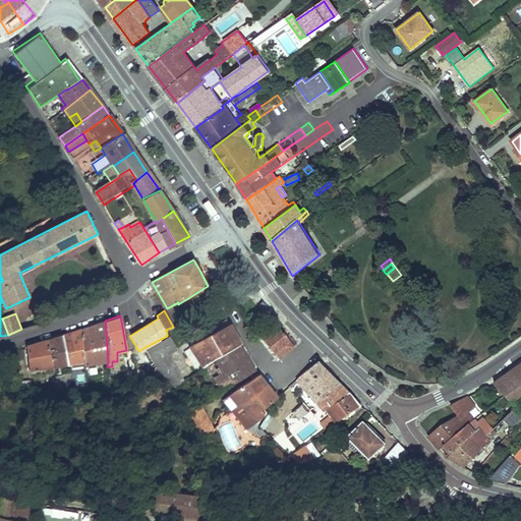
[(108,361),(105,321),(79,330),(85,369),(87,377),(91,377),(90,364),(108,361)]
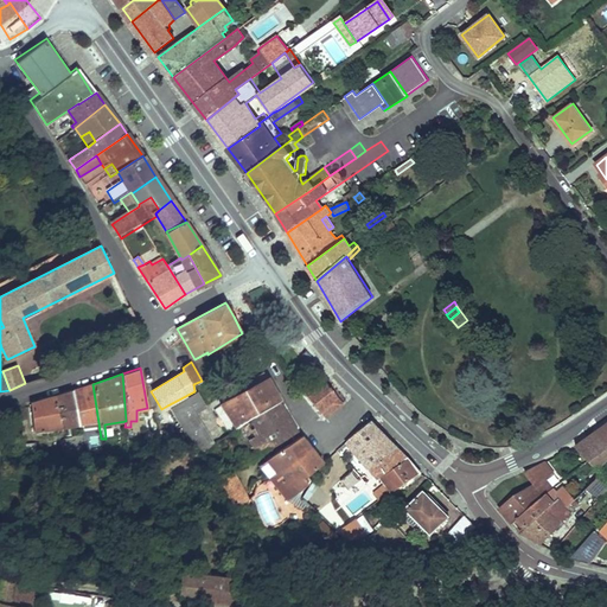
[(221,403),(235,429),(241,425),(278,400),(275,395),(276,394),(267,377),(221,403)]
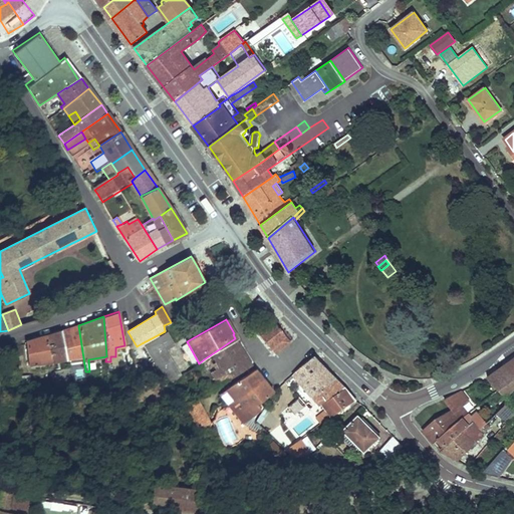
[(274,324),(270,319),(255,329),(259,335),(258,336),(269,349),(270,348),(274,353),(289,341),(285,337),(286,336),(276,323),(274,324)]
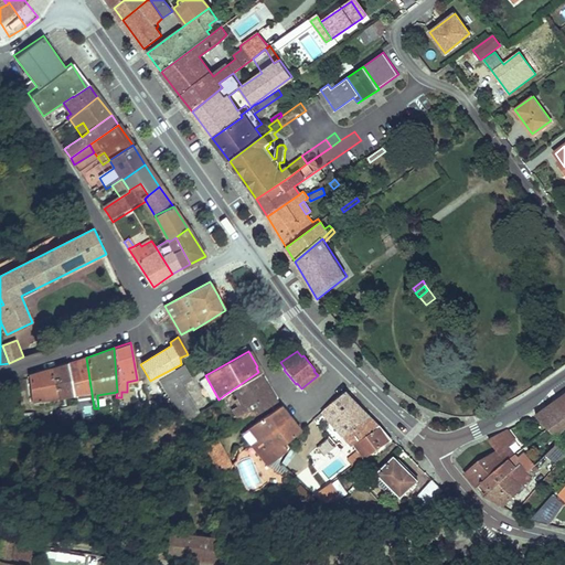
[(93,401),(86,358),(67,364),(74,394),(84,394),(85,401),(93,401)]
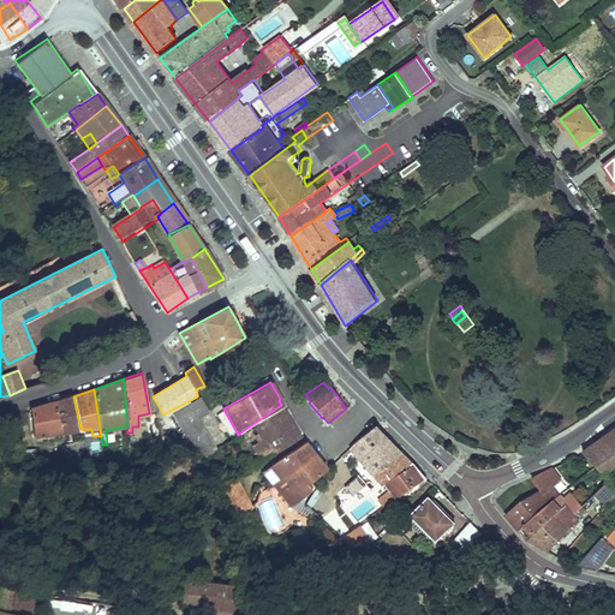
[(81,429),(73,396),(55,402),(61,435),(81,435),(81,429)]
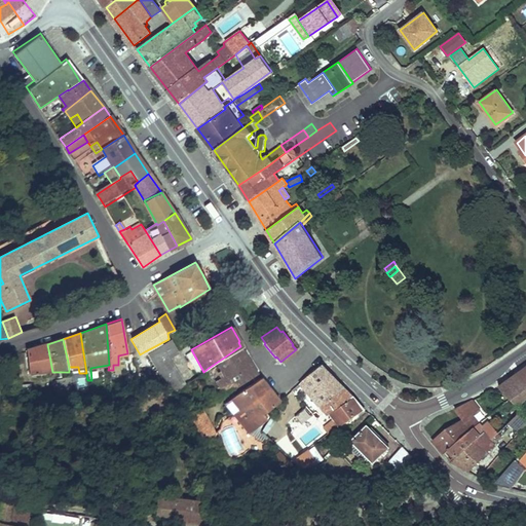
[(172,391),(187,382),(172,359),(179,353),(171,341),(149,354),(172,391)]
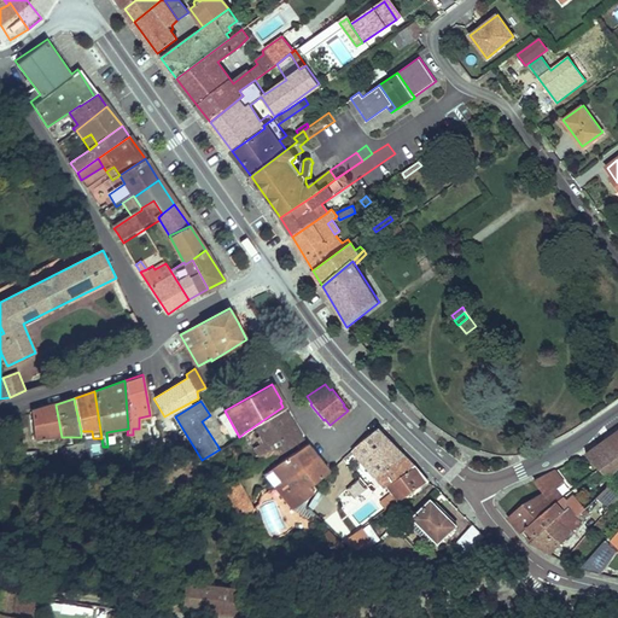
[(62,437),(56,404),(29,412),(35,439),(62,437)]
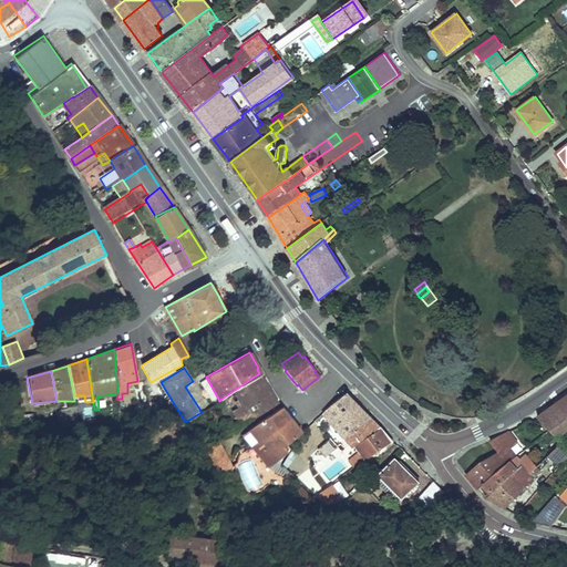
[(225,397),(241,425),(278,401),(259,373),(225,397)]
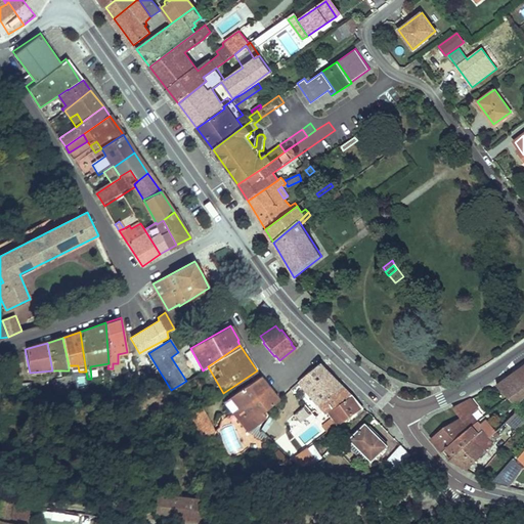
[(321,362),(298,380),(316,404),(318,403),(344,387),(321,362)]
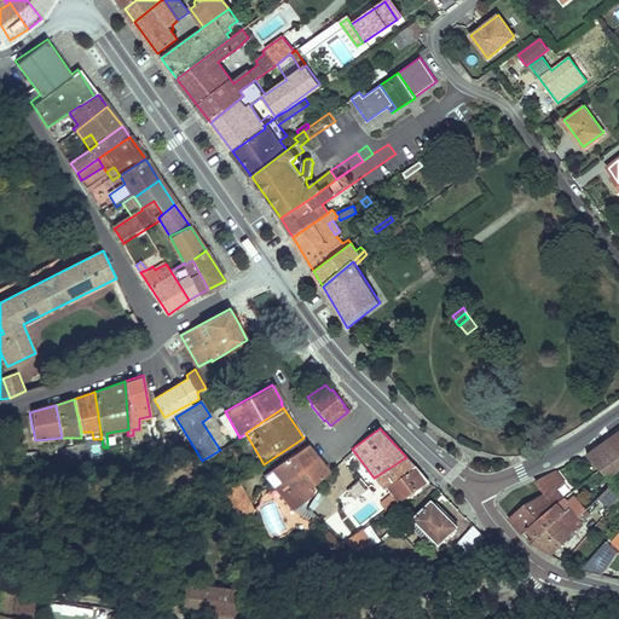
[(618,429),(588,451),(615,479),(618,481),(618,429)]
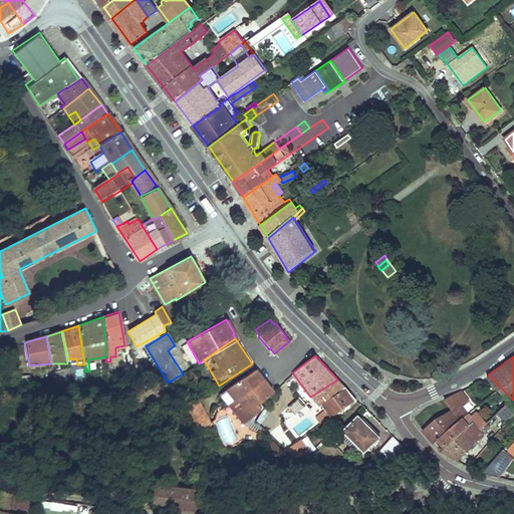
[(154,361),(136,366),(139,374),(158,368),(154,361)]
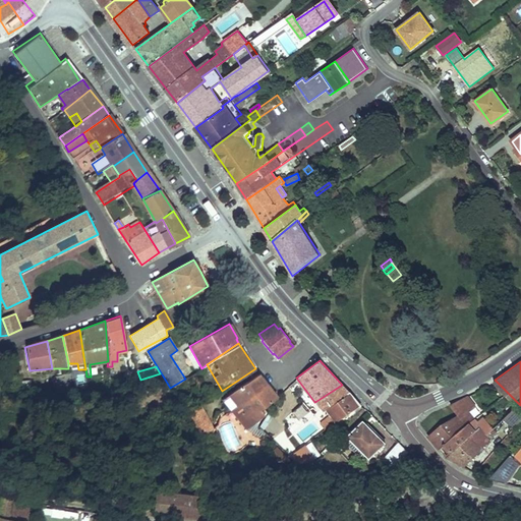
[(259,410),(276,396),(258,374),(227,397),(235,408),(233,409),(244,423),(242,425),(245,431),(252,425),(263,414),(259,410)]
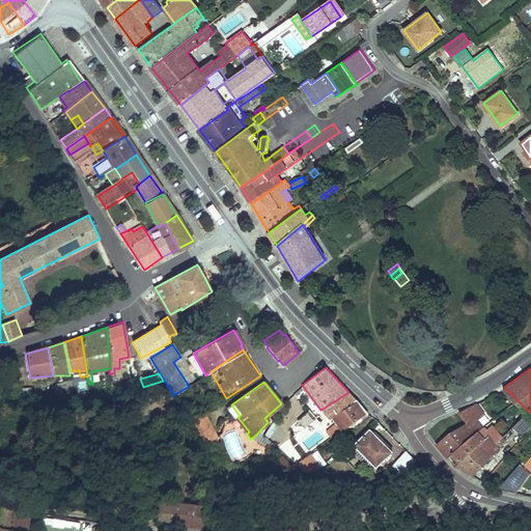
[(32,388),(20,389),(22,401),(33,399),(32,388)]
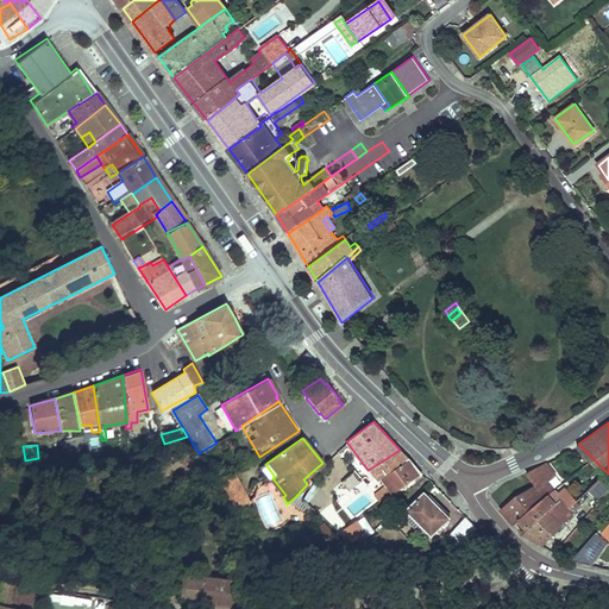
[(400,450),(370,469),(378,479),(382,477),(409,460),(400,450)]
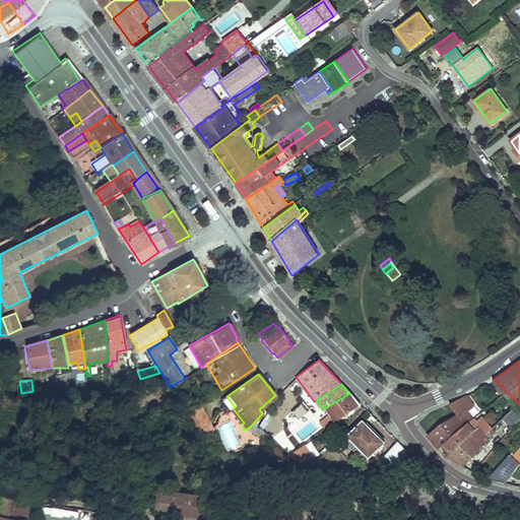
[(460,412),(431,435),(440,447),(475,415),(476,414),(473,410),(479,406),(467,392),(451,400),(460,412)]
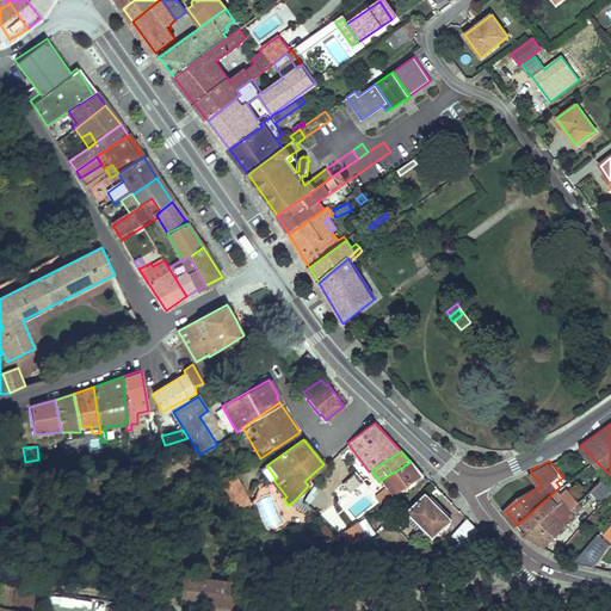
[(411,462),(383,479),(395,494),(423,474),(411,462)]
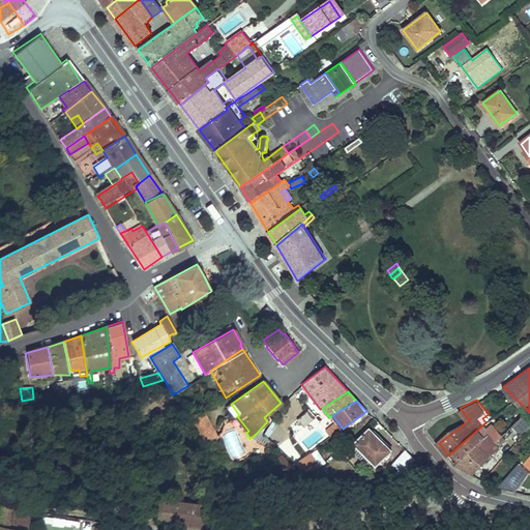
[(239,415),(231,404),(226,408),(246,433),(248,431),(237,416),(239,415)]
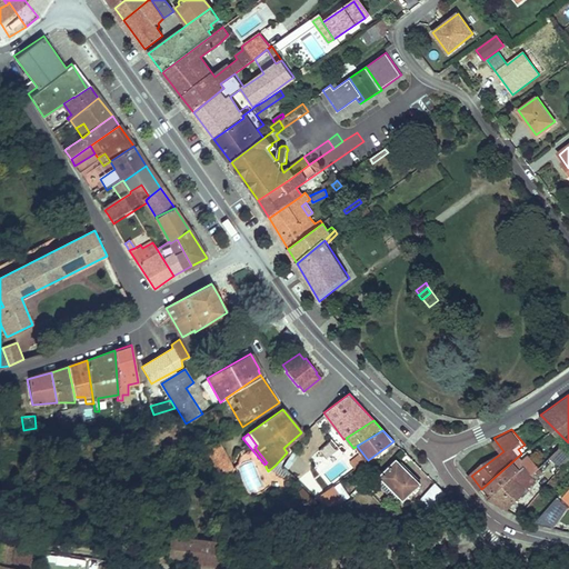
[(568,442),(566,440),(553,453),(562,463),(568,456),(568,442)]
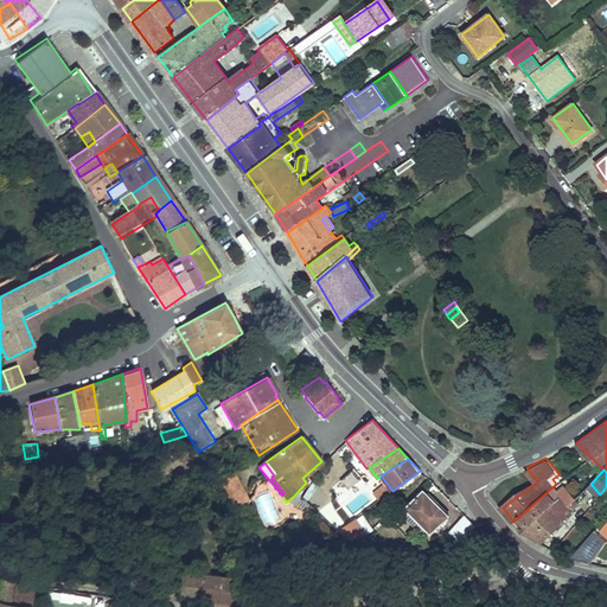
[(231,472),(215,481),(227,504),(229,511),(248,502),(231,471),(231,472)]
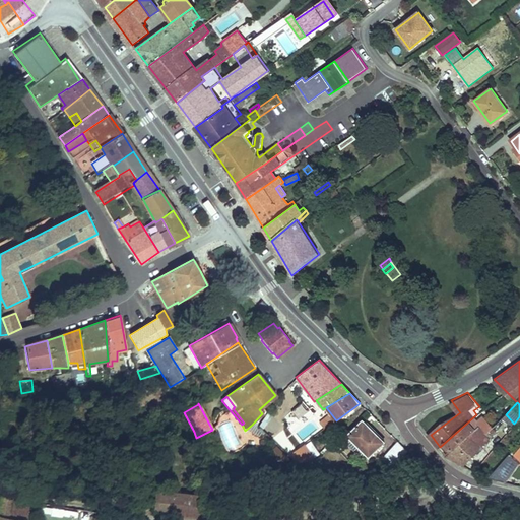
[(481,421),(475,415),(440,447),(447,456),(449,455),(482,424),(481,421)]
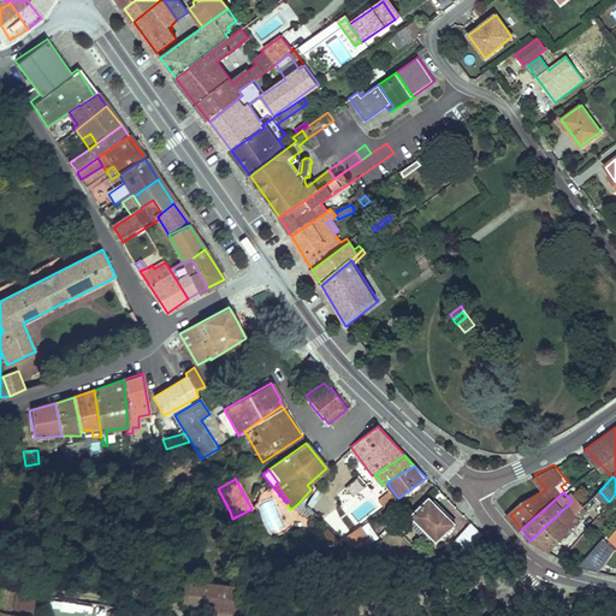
[(572,502),(580,510),(585,505),(574,496),(570,499),(572,502)]
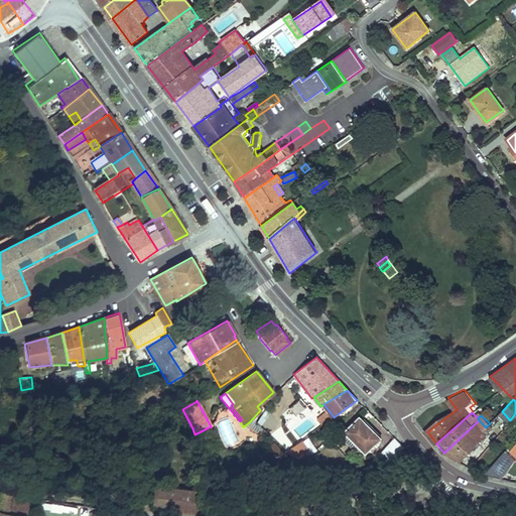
[(381,438),(360,418),(344,433),(366,454),(381,438)]
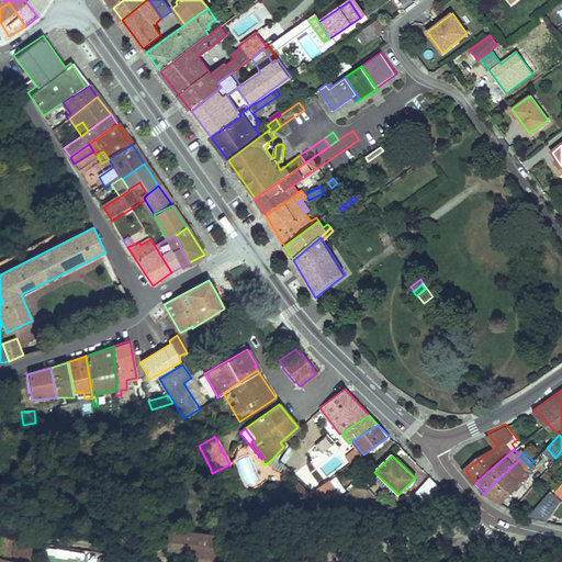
[(521,458),(485,492),(489,497),(491,494),(502,504),(537,465),(534,461),(529,465),(521,458)]
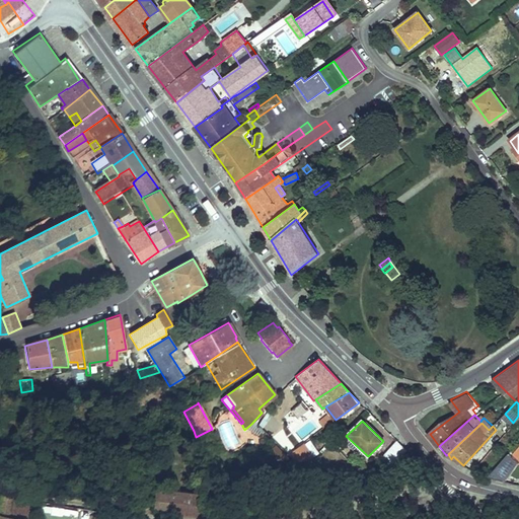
[(251,424),(244,430),(258,439),(263,434),(251,424)]
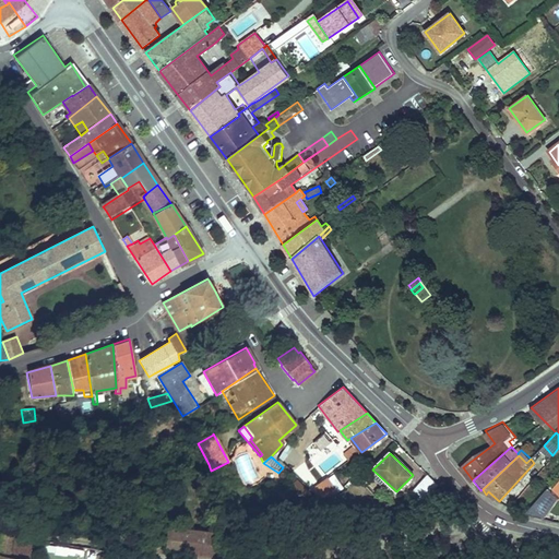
[(332,473),(310,488),(320,502),(342,487),(332,473)]
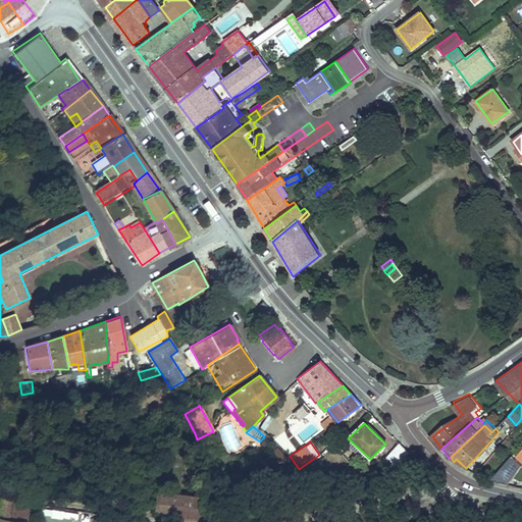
[(400,442),(384,458),(394,467),(409,453),(400,442)]
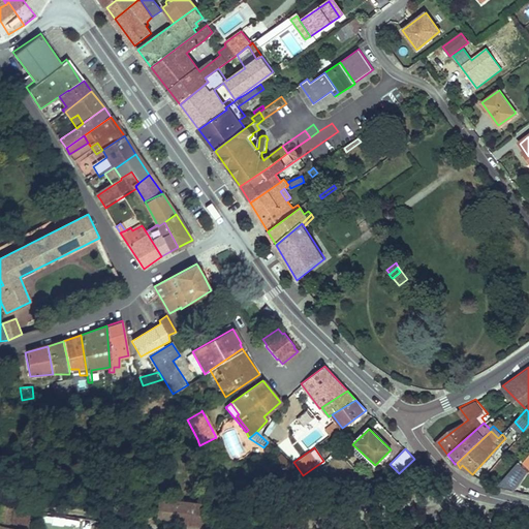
[(291,466),(280,456),(274,462),(284,472),(291,466)]
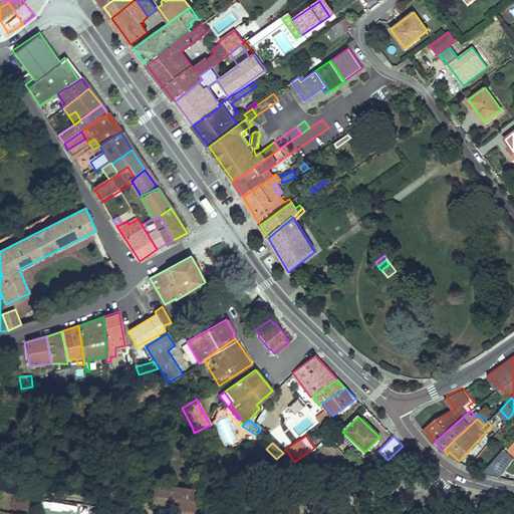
[(496,476),(512,456),(504,448),(496,456),(501,460),(496,465),(492,460),(481,471),(496,476)]
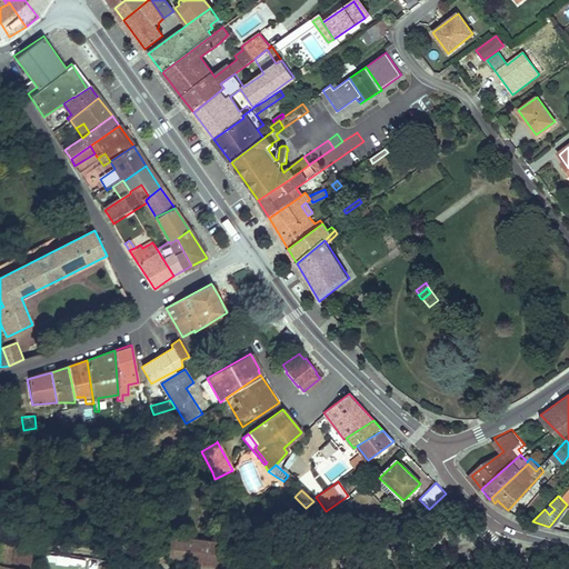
[(151,535),(115,528),(113,535),(150,542),(151,535)]
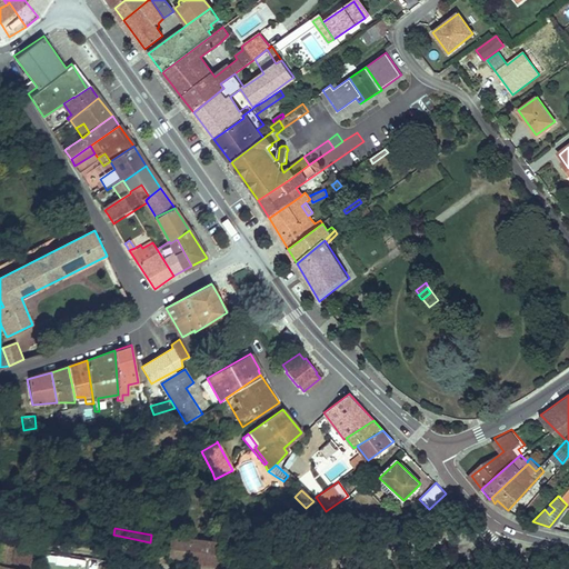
[(213,541),(170,537),(168,559),(211,562),(213,541)]
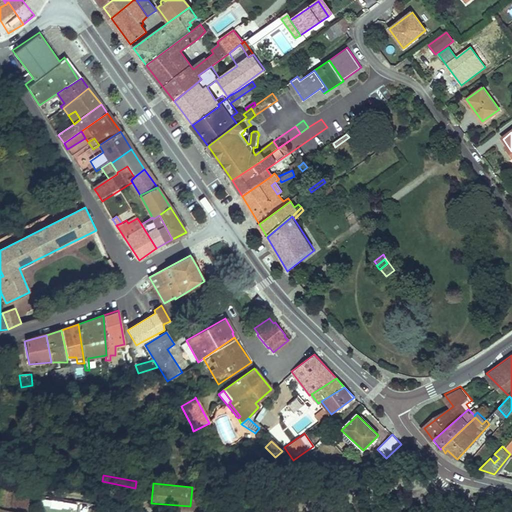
[(0,511),(25,511),(28,492),(14,491),(1,488),(0,493),(0,511)]
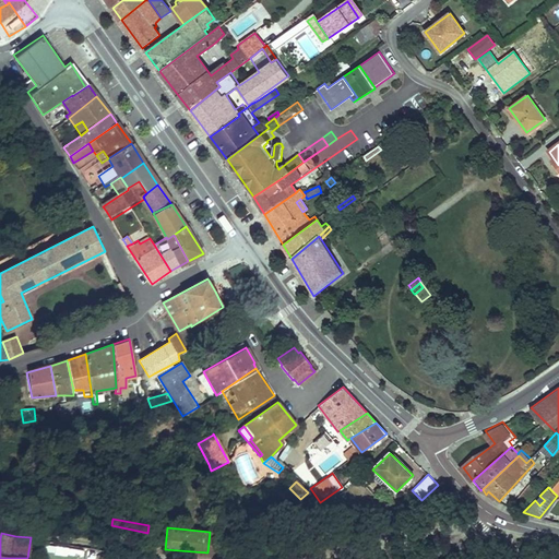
[(544,558),(547,550),(543,549),(538,558),(544,558)]
